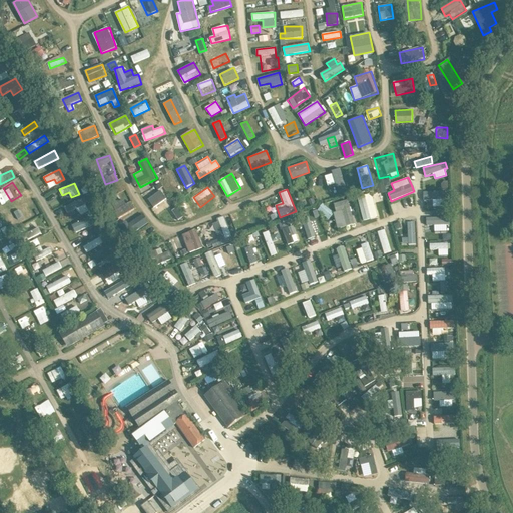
[(160,190),(148,199),(154,207),(167,198),(160,190)]
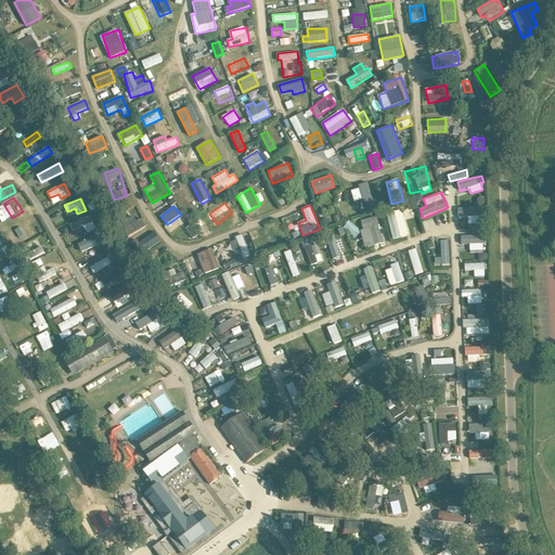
[(483,216),(482,206),(457,207),(459,216),(483,216)]
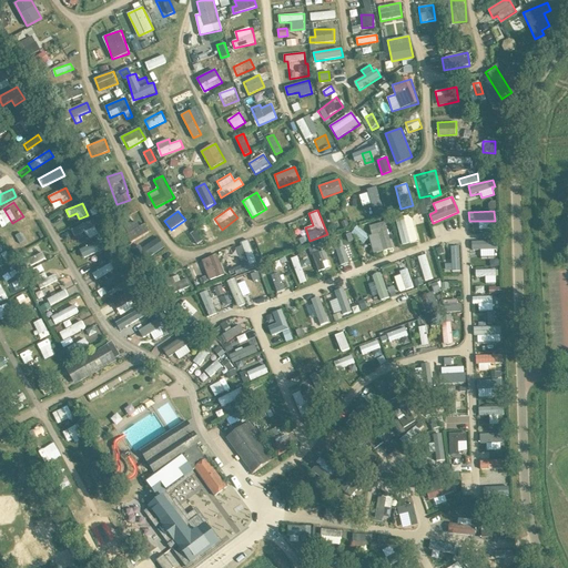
[(414,217),(406,219),(406,224),(398,225),(402,243),(417,241),(414,217)]
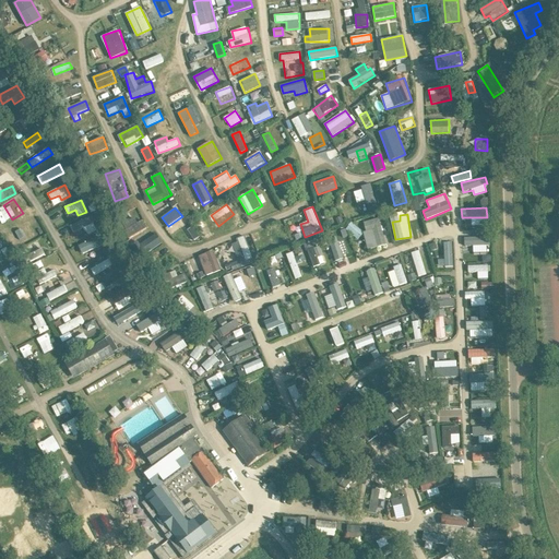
[(85,228),(87,235),(97,230),(91,216),(71,225),(74,233),(85,228)]
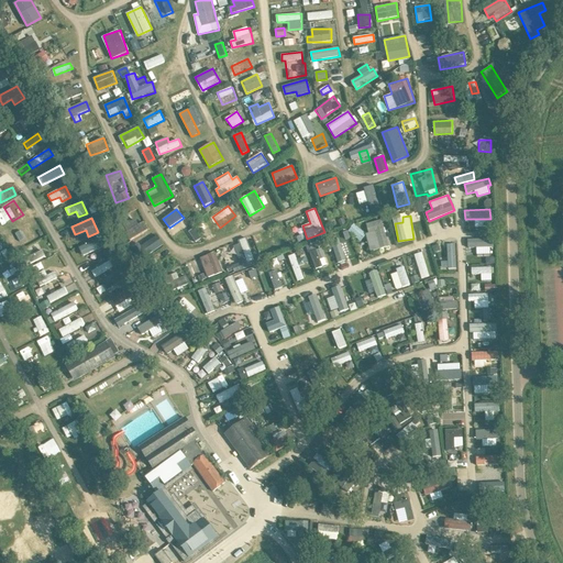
[(364,224),(372,251),(389,246),(383,219),(364,224)]
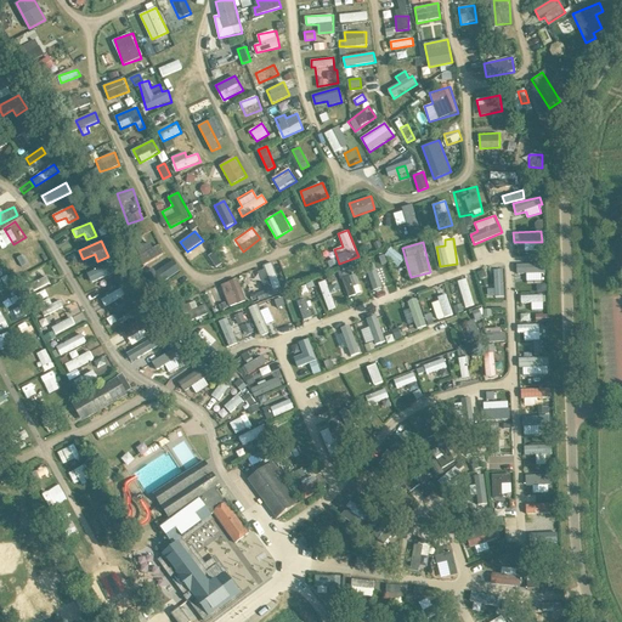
[(0,261),(10,256),(4,246),(0,248),(0,261)]
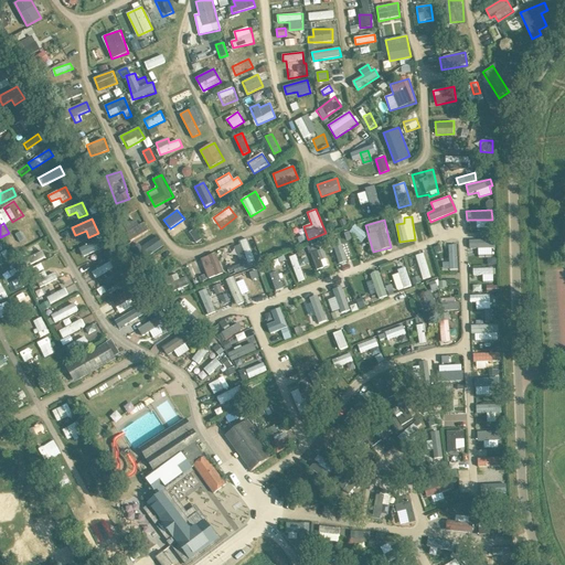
[(29,223),(18,228),(25,244),(38,237),(29,223)]
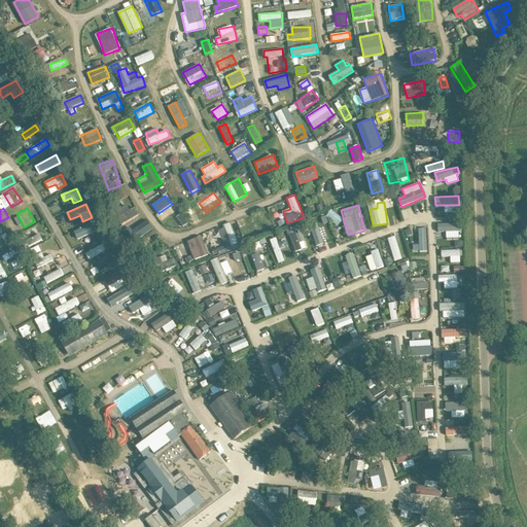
[(119,214),(123,222),(139,216),(136,208),(119,214)]
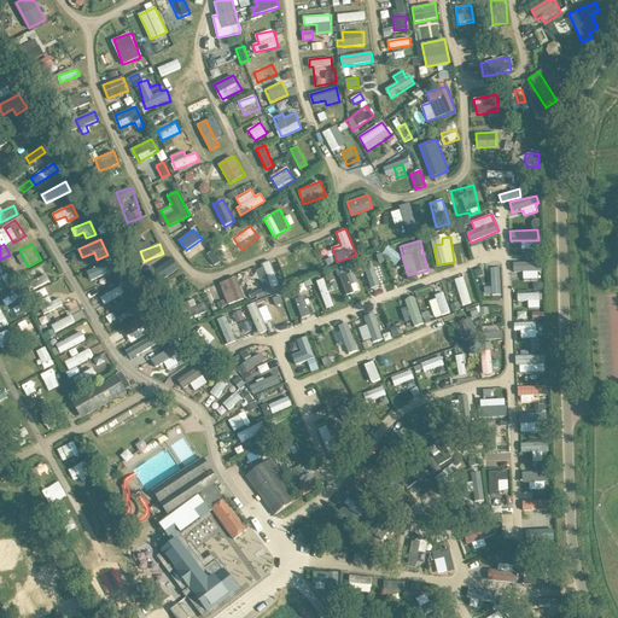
[(222,245),(217,248),(225,258),(228,256),(222,245)]
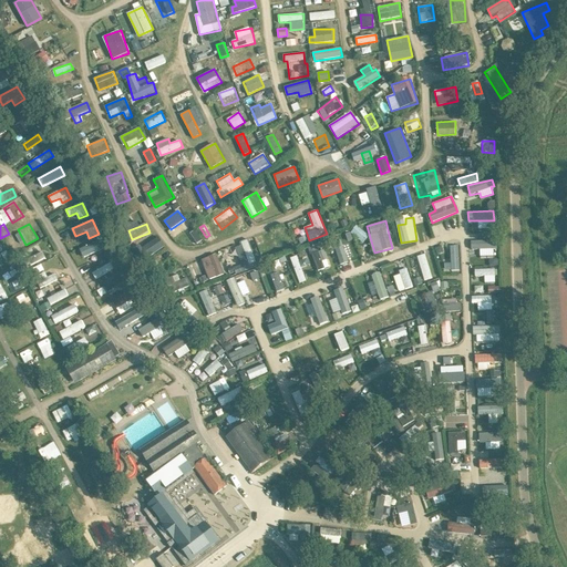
[(364,240),(369,234),(357,225),(351,232),(364,240)]
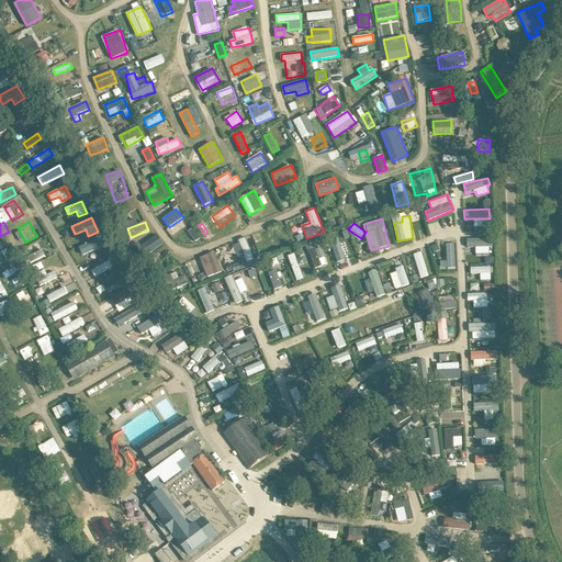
[(193,226),(186,231),(190,238),(198,234),(193,226)]
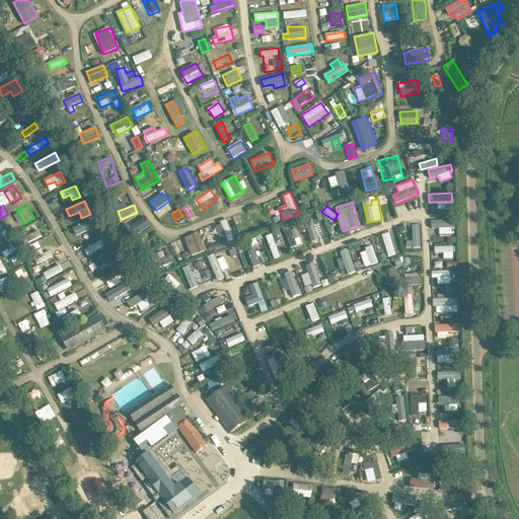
[(145,216),(123,229),(129,238),(150,225),(145,216)]
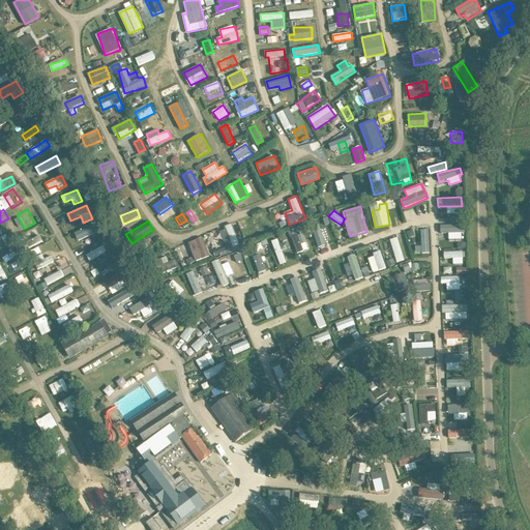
[(75,232),(79,241),(98,233),(94,224),(75,232)]
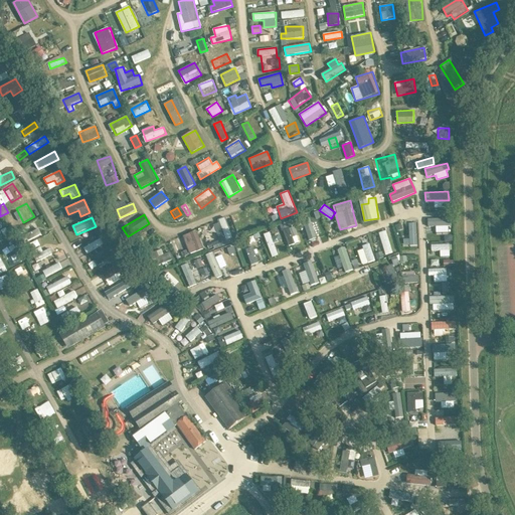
[(220,223),(215,224),(218,240),(238,235),(237,229),(229,231),(226,217),(219,219),(220,223)]
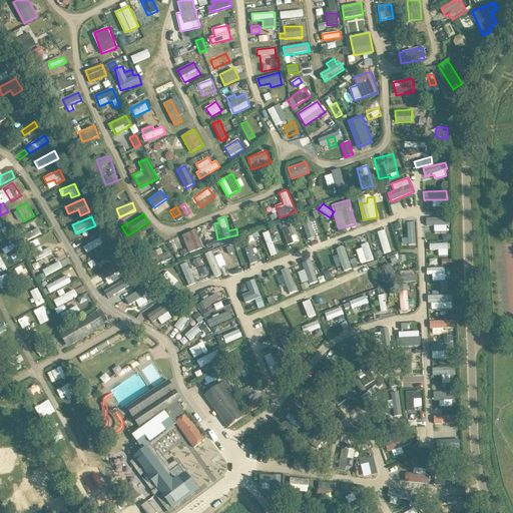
[(434,231),(447,231),(447,218),(426,217),(426,225),(435,225),(434,231)]
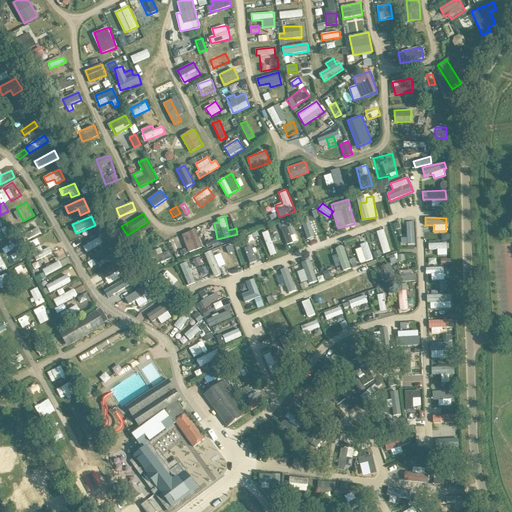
[(290,218),(279,222),(281,228),(292,225),(290,218)]
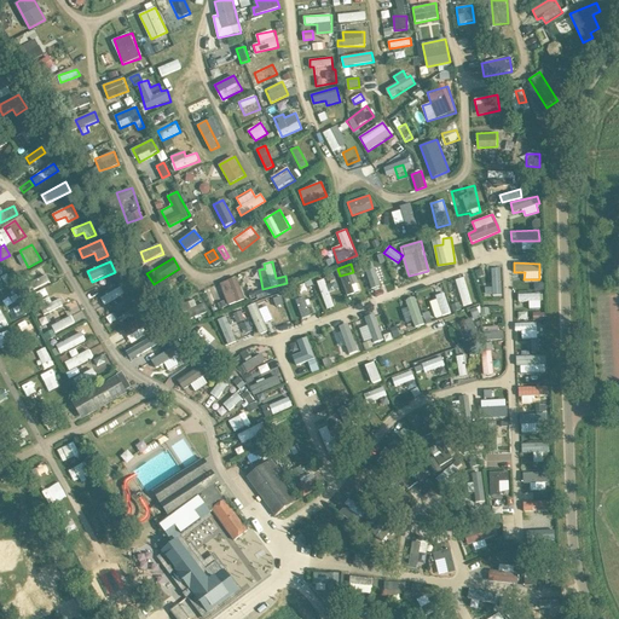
[(491,268),(492,282),(484,283),(485,296),(503,295),(501,268),(491,268)]
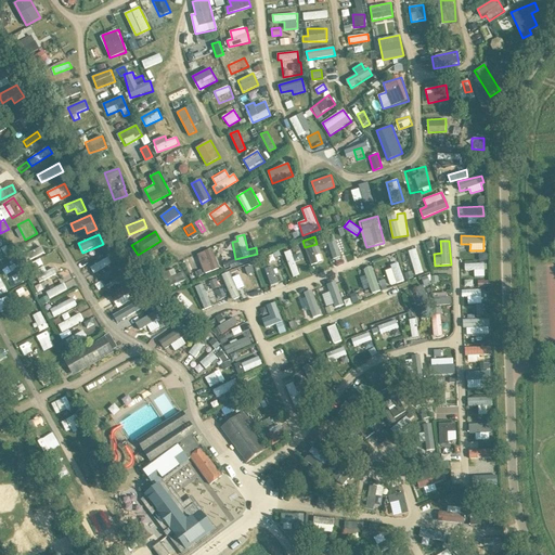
[(318,244),(305,249),(311,266),(324,260),(318,244)]
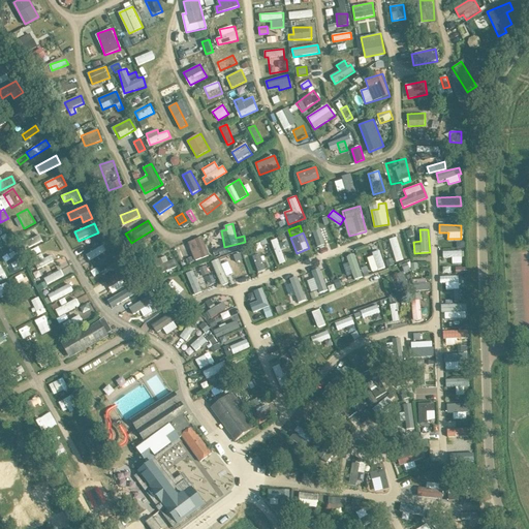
[(40,235),(26,242),(29,248),(43,241),(40,235)]
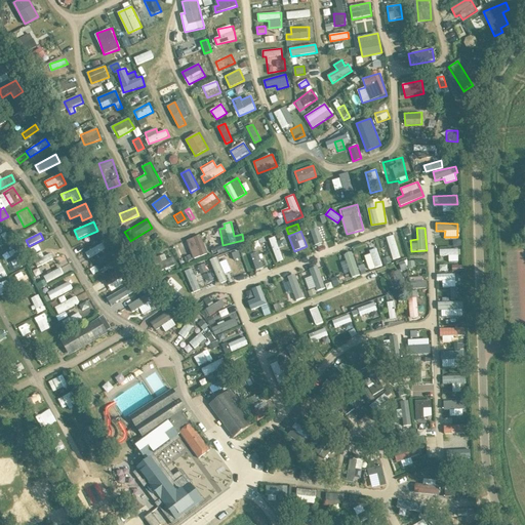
[(201,235),(187,240),(194,258),(208,253),(201,235)]
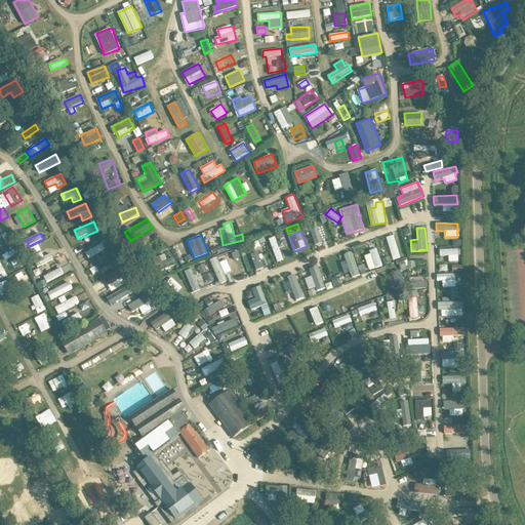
[(275,236),(269,239),(277,261),(284,259),(275,236)]
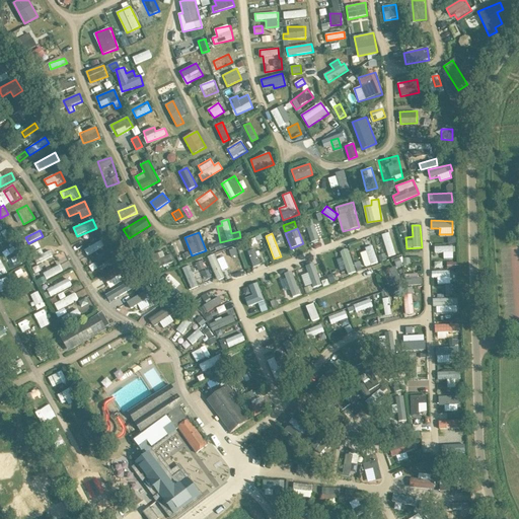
[(385,243),(388,256),(395,254),(390,233),(375,236),(377,244),(385,243)]
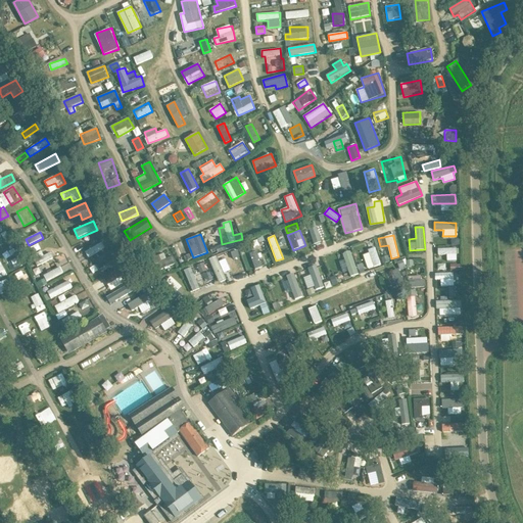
[(89,257),(107,247),(103,241),(86,251),(89,257)]
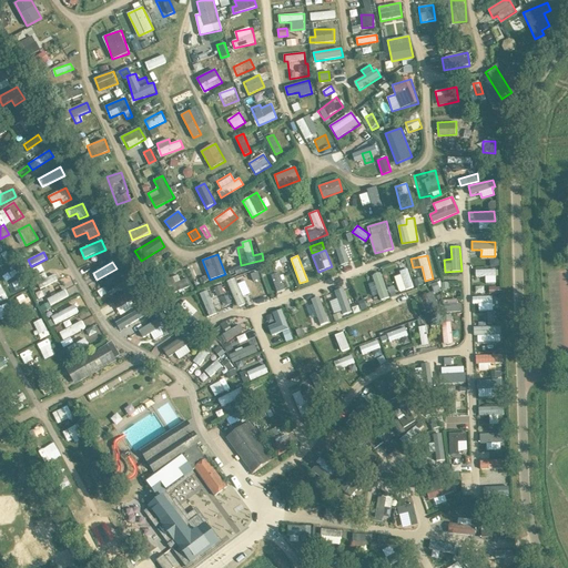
[(401,271),(401,275),(396,276),(398,290),(413,287),(409,269),(401,271)]
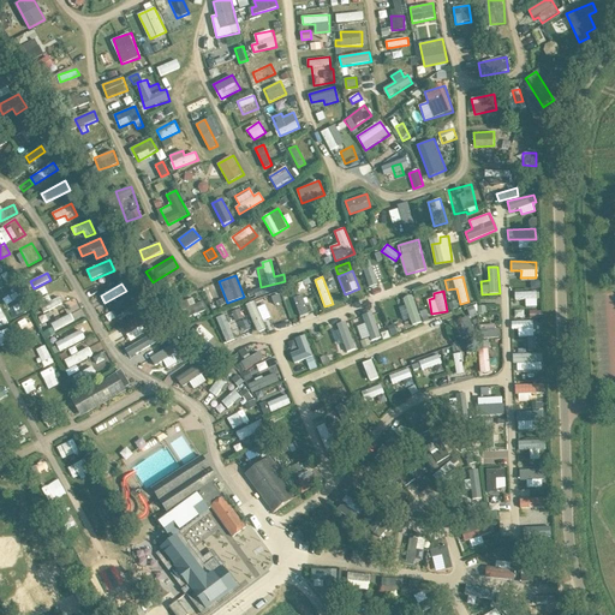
[(537,292),(514,292),(515,300),(526,299),(526,306),(538,306),(537,292)]
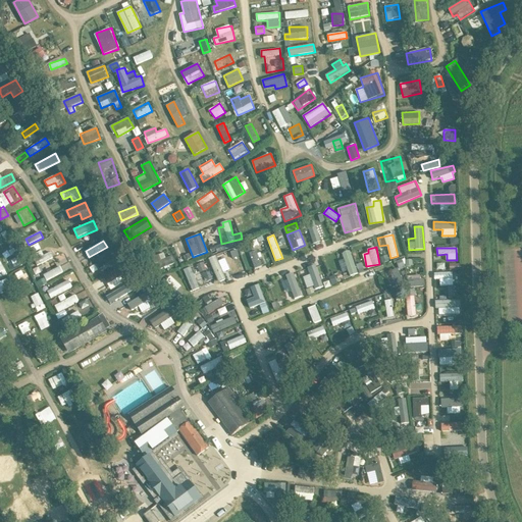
[(345,260),(341,261),(343,270),(349,269),(350,275),(358,273),(352,250),(343,252),(345,260)]
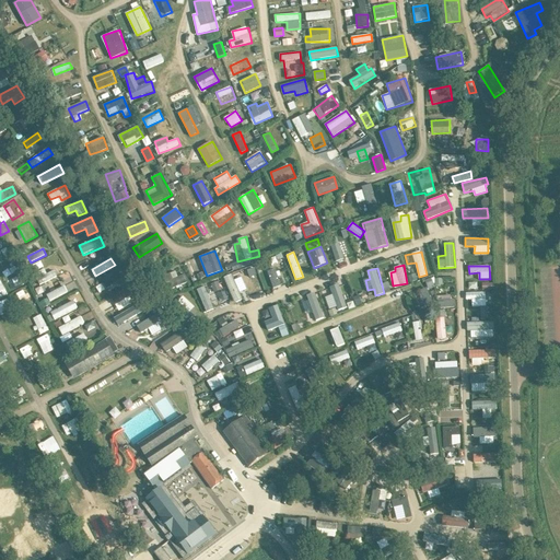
[(45,282),(57,277),(54,269),(42,275),(45,282)]
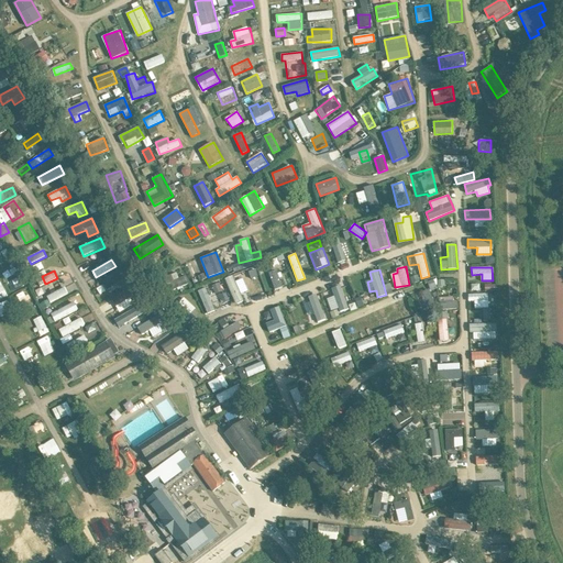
[(275,289),(283,287),(277,271),(269,273),(275,289)]
